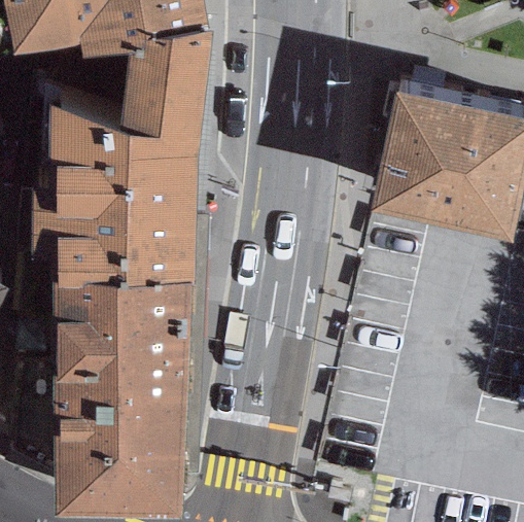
[(211,32),(205,0),(4,0),(15,57),(80,42),(83,62),(130,55),(152,50),(150,41),(211,32)]
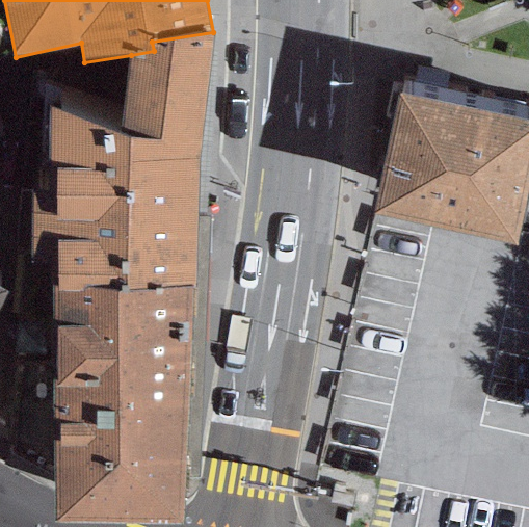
[(199,160),(213,32),(152,42),(154,51),(131,55),(124,110),(47,85),(42,161),(51,160),(50,192),(33,192),(32,263),(49,263),(48,283),(55,283),(55,289),(194,290),(199,160)]
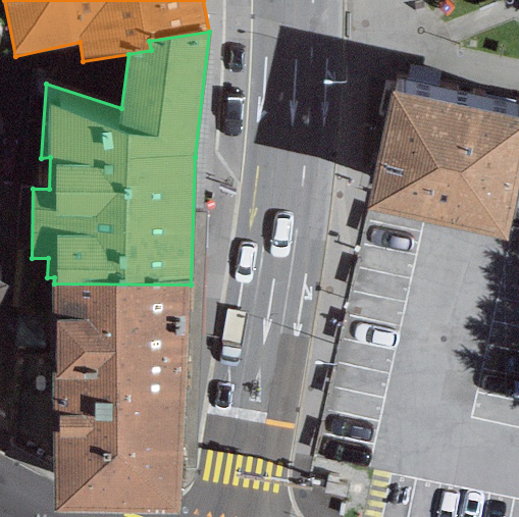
[(518,102),(401,75),(371,204),(510,236),(516,208),(518,208),(518,102)]
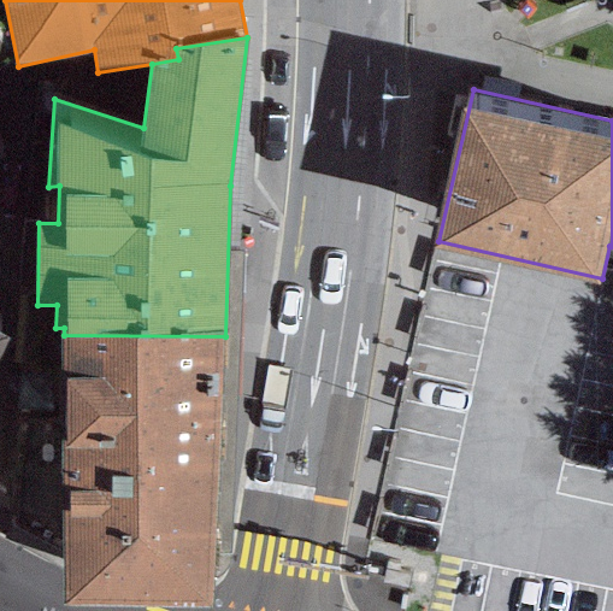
[(0,362),(11,341),(0,334),(0,362)]
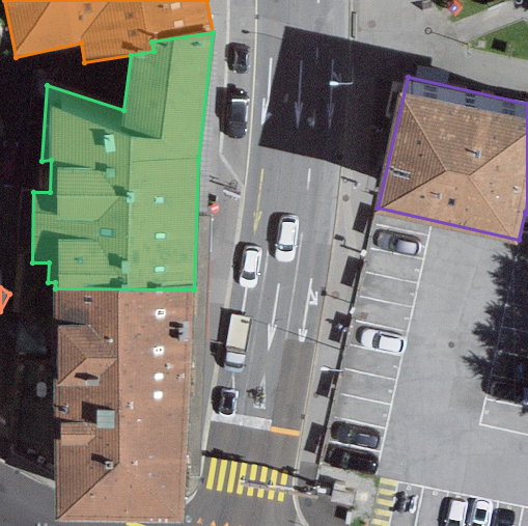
[(184,522),(194,289),(55,288),(57,522),(184,522)]
